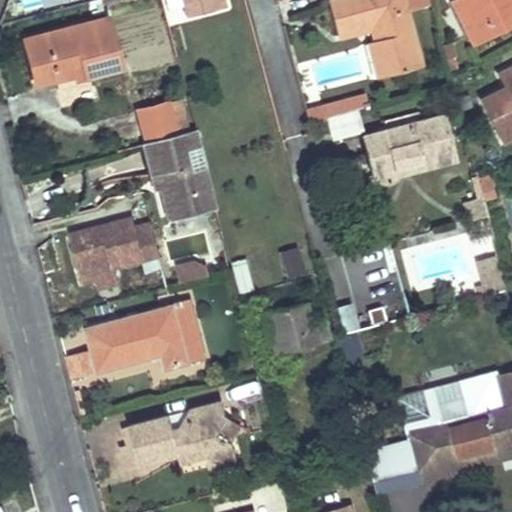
[(223,0),(181,0),(185,15),(225,5),(223,0)]
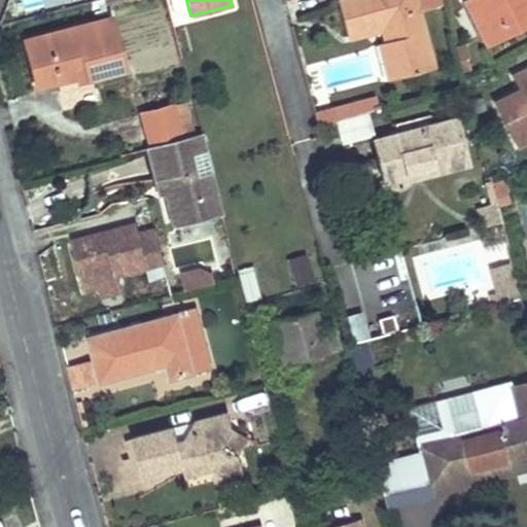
[(416,0),(339,0),(349,34),(385,25),(388,39),(399,76),(434,67),(416,0)]
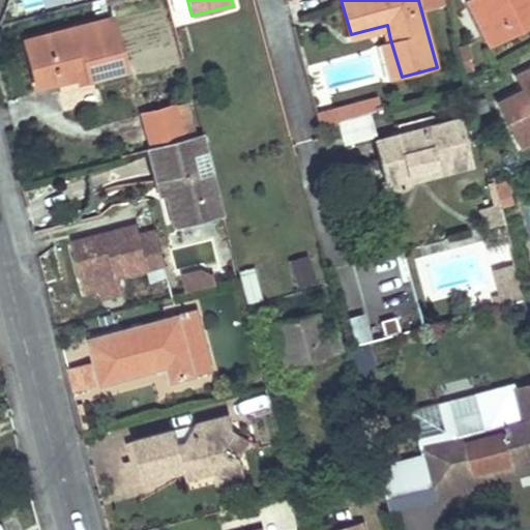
[(529,0),(466,0),(489,42),(529,21),(529,0)]
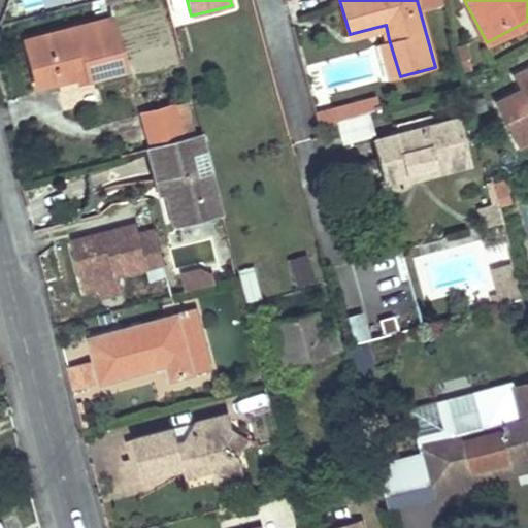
[(108,17),(26,38),(38,85),(88,72),(90,78),(122,69),(108,17)]
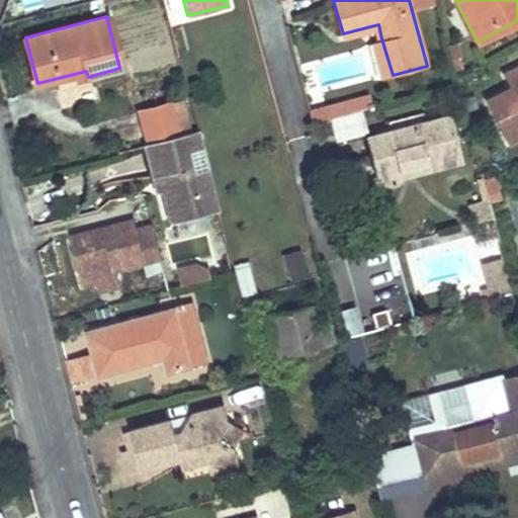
[(393,75),(381,38),(368,41),(378,79),(393,75)]
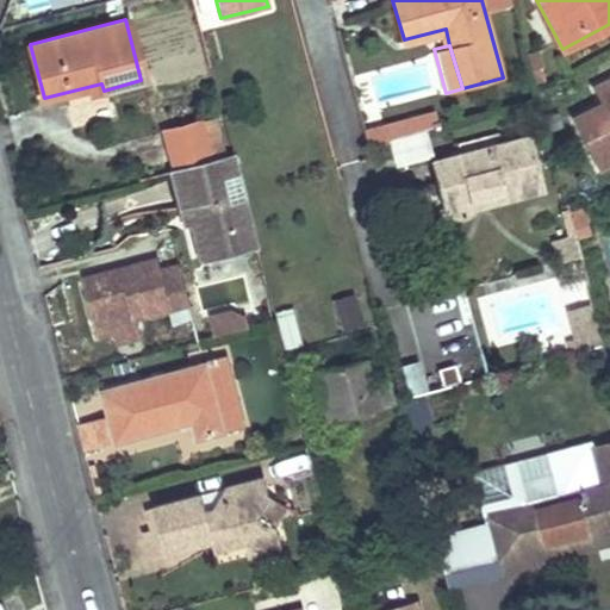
[(604,101),(573,118),(599,166),(609,160),(609,78),(596,86),(604,101)]
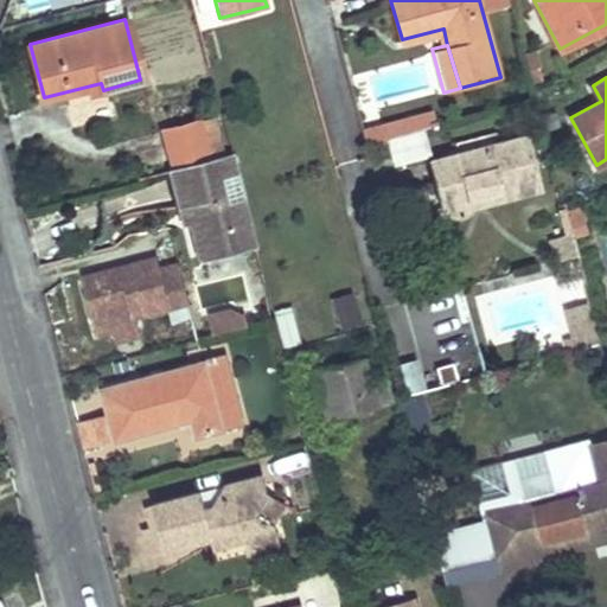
[(360,123),(364,142),(384,139),(388,163),(432,155),(425,113),(360,123)]
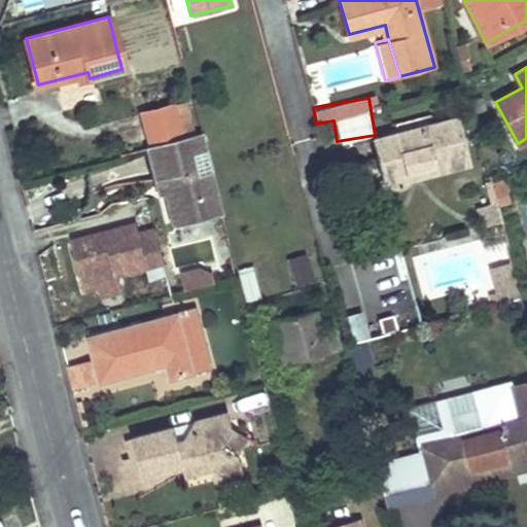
[(173,105),(141,113),(149,145),(182,136),(173,105)]
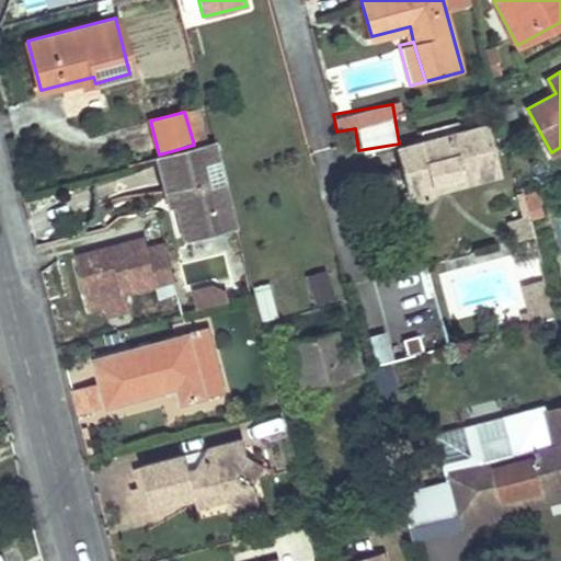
[(489,124),(404,147),(410,168),(403,169),(410,190),(410,193),(411,195),(412,198),(414,199),(415,202),(418,203),(421,204),(424,205),(426,205),(430,205),(432,204),(434,203),(435,201),(437,199),(438,197),(441,193),(439,190),(436,181),(448,178),(450,186),(502,172),(489,124)]
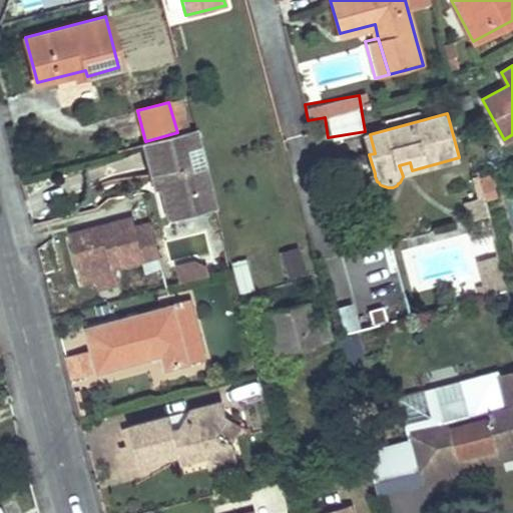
[(145,141),(142,142),(150,173),(157,172),(160,186),(161,189),(207,176),(194,128),(177,132),(145,141)]
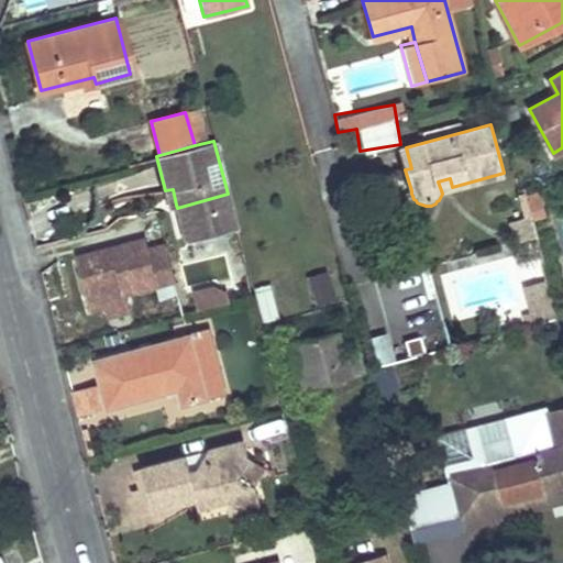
[(450,178),(438,181),(441,190),(452,187),(450,178)]
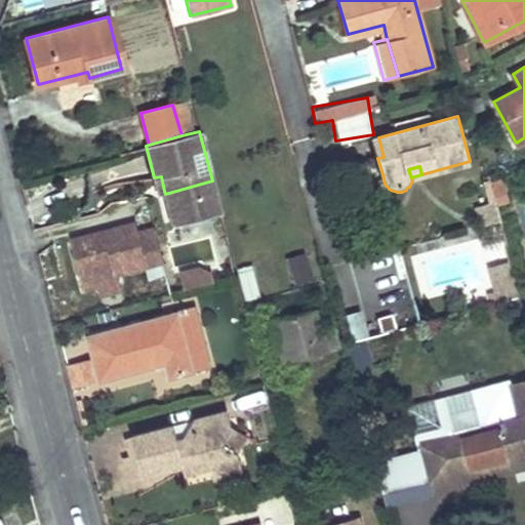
[(154,177),(157,193),(164,191),(161,176),(154,177)]
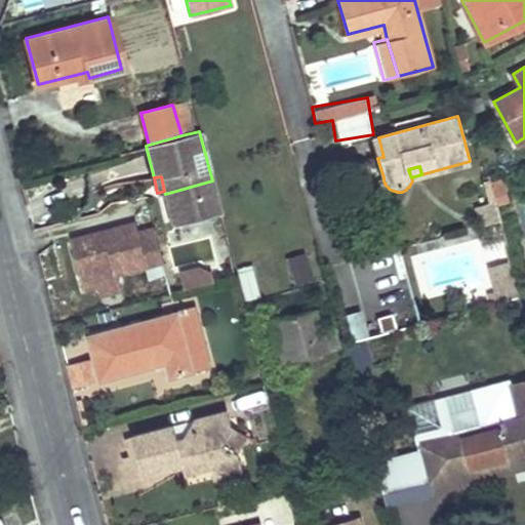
[(212,180),(165,194),(167,203),(199,219),(220,213),(212,180)]
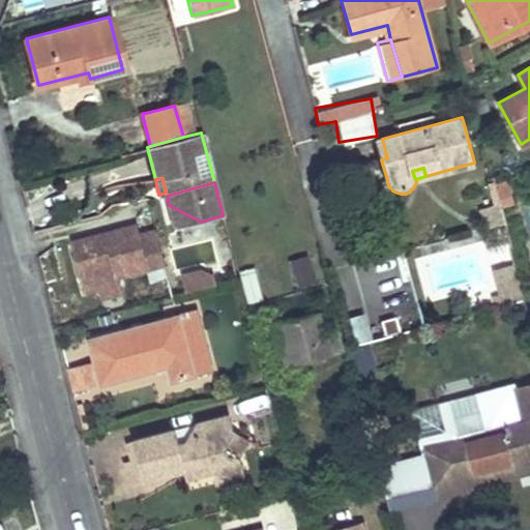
[(504,224),(496,194),(481,198),(489,228),(504,224)]
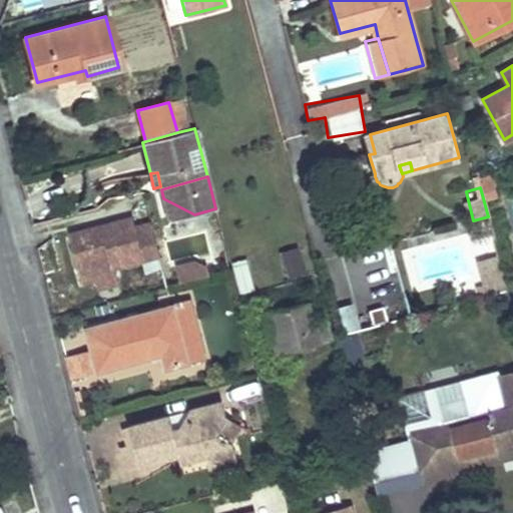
[(163,198),(167,221),(194,214),(163,198)]
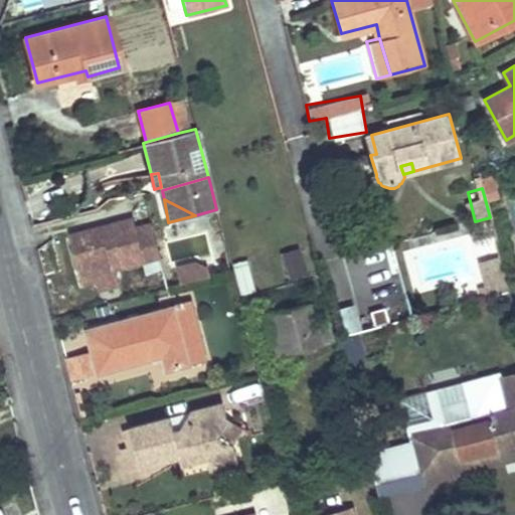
[(134,218),(70,235),(79,268),(111,260),(114,268),(160,256),(151,222),(137,226),(134,218)]
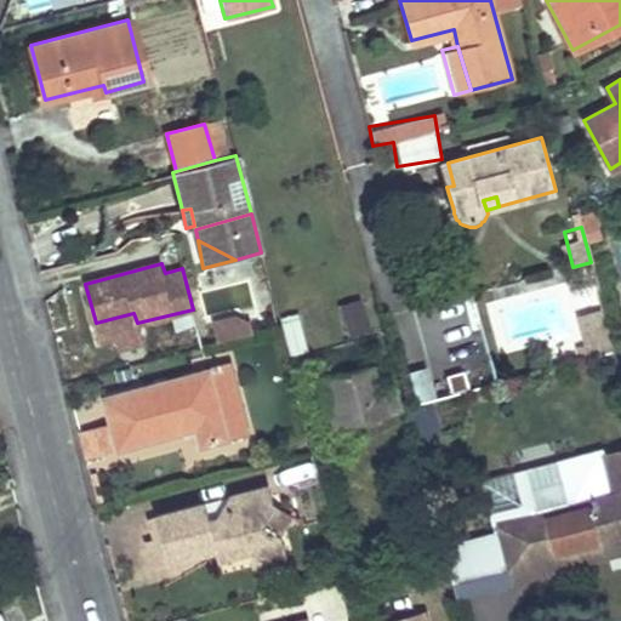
[(346,334),(366,329),(359,298),(339,303),(346,334)]
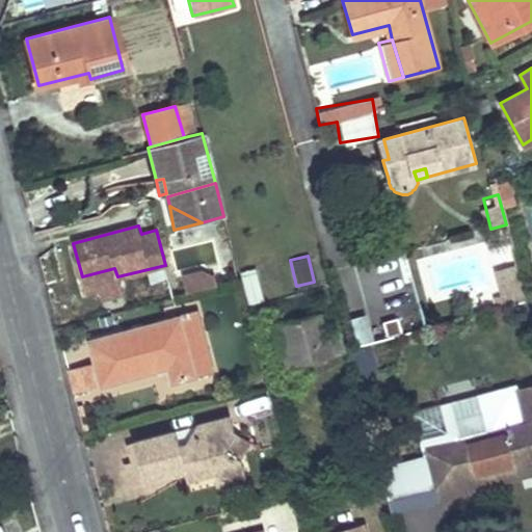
[(515,265),(496,269),(502,299),(523,295),(515,265)]
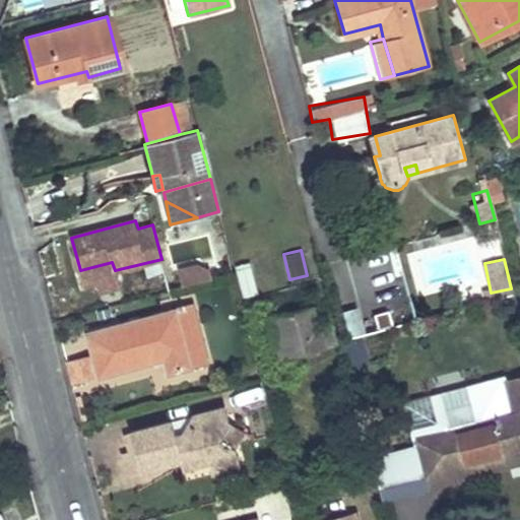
[(235,265),(242,296),(257,293),(249,262),(235,265)]
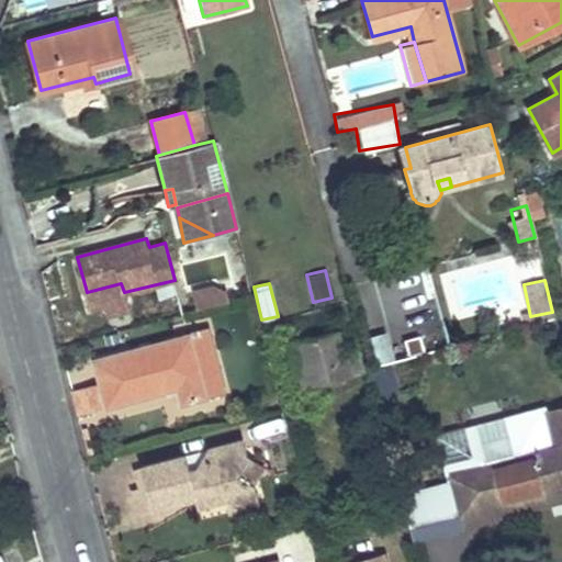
[(220,287),(194,293),(199,308),(231,300),(229,294),(220,287)]
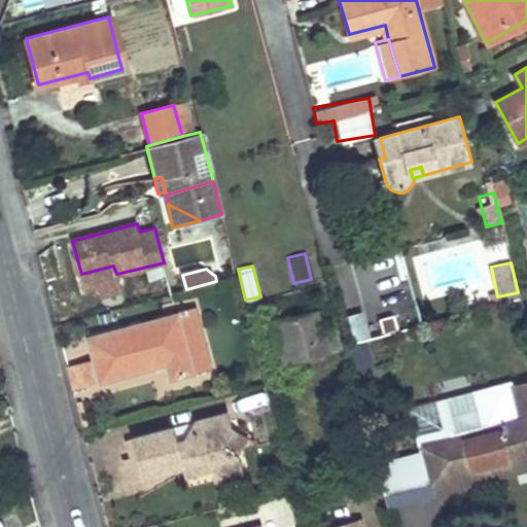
[(315,309),(276,320),(287,363),(341,349),(336,328),(321,330),(315,309)]
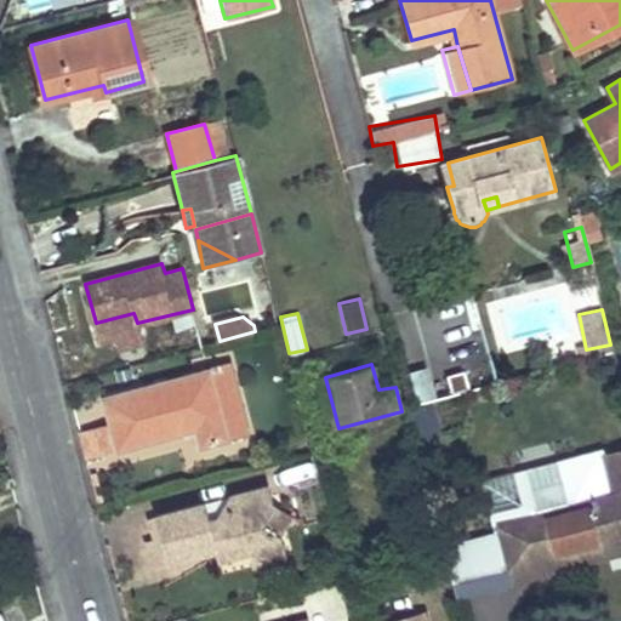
[(211,370),(189,376),(208,445),(229,438),(211,370)]
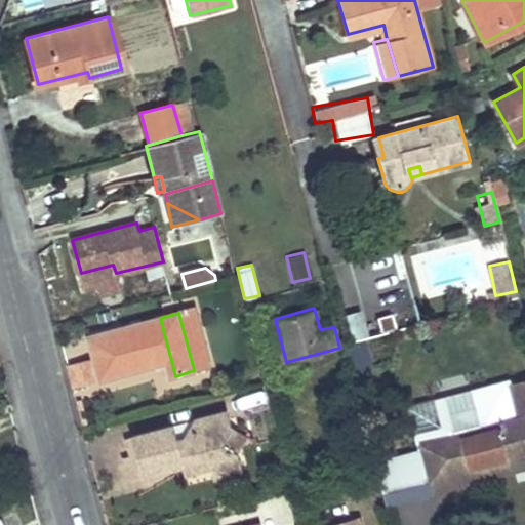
[(160,318),(90,336),(102,380),(167,363),(171,377),(175,376),(160,318)]
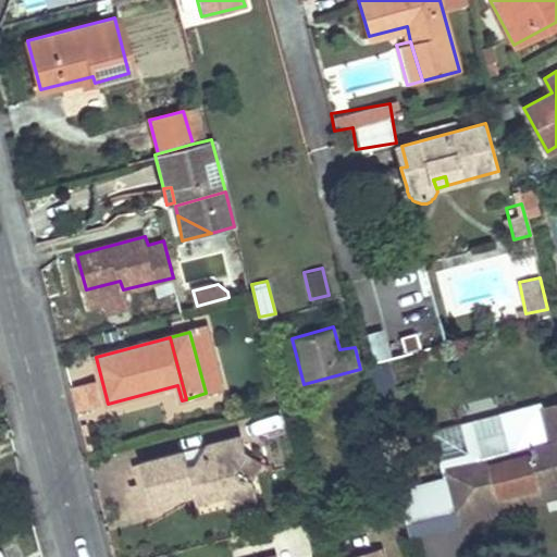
[(386,364),(368,369),(373,392),(392,387),(386,364)]
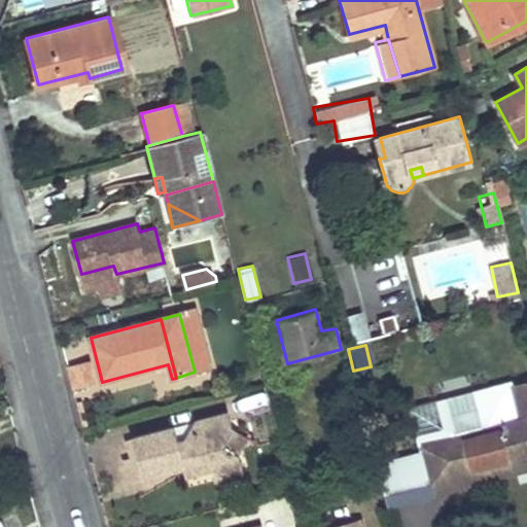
[(173,428),(132,440),(136,454),(143,479),(184,468),(183,462),(195,459),(214,471),(216,481),(244,473),(239,455),(224,446),(233,431),(229,414),(196,422),(185,442),(177,444),(173,428)]
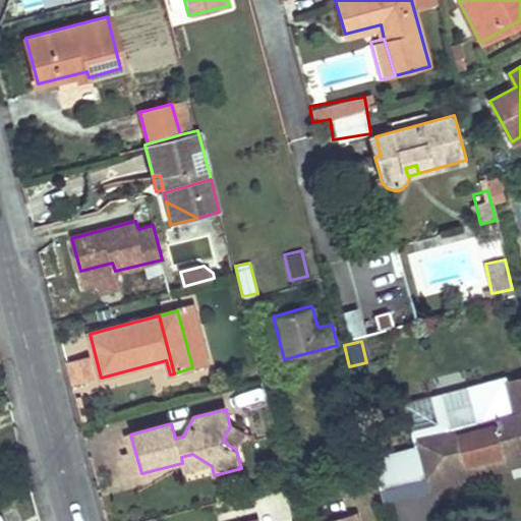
[(520,443),(514,415),(418,441),(419,447),(441,441),(449,472),(520,454),(520,443)]
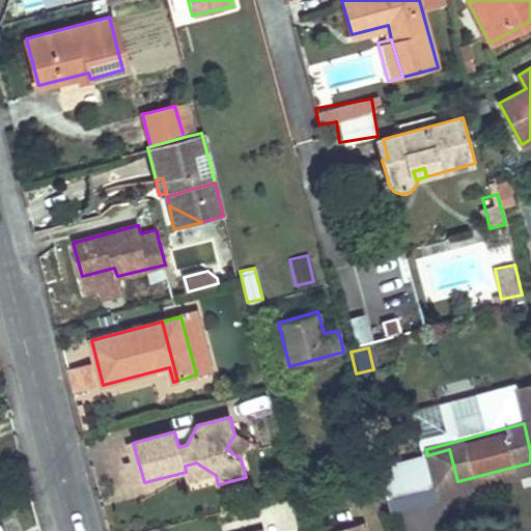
[(226,449),(241,458),(249,443),(234,435),(226,449)]
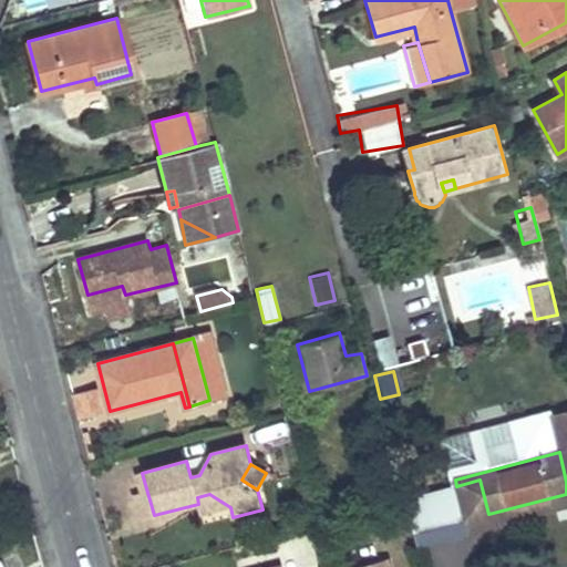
[(480,480),(456,486),(465,521),(488,514),(480,480)]
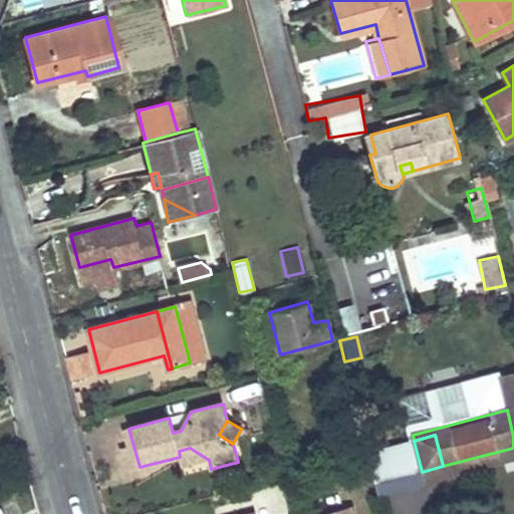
[(140,467),(133,443),(116,447),(122,471),(140,467)]
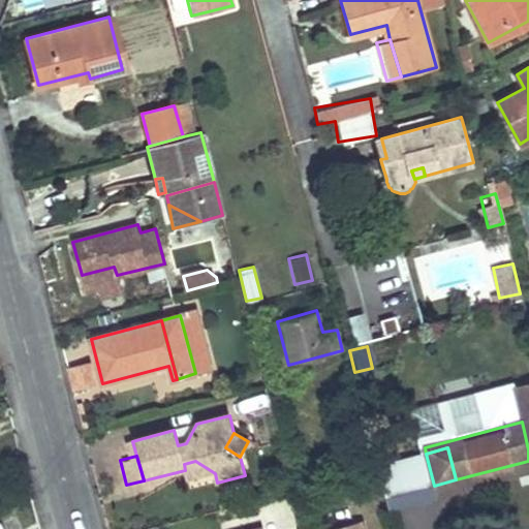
[(184,464),(185,470),(187,480),(215,473),(195,461),(184,464)]
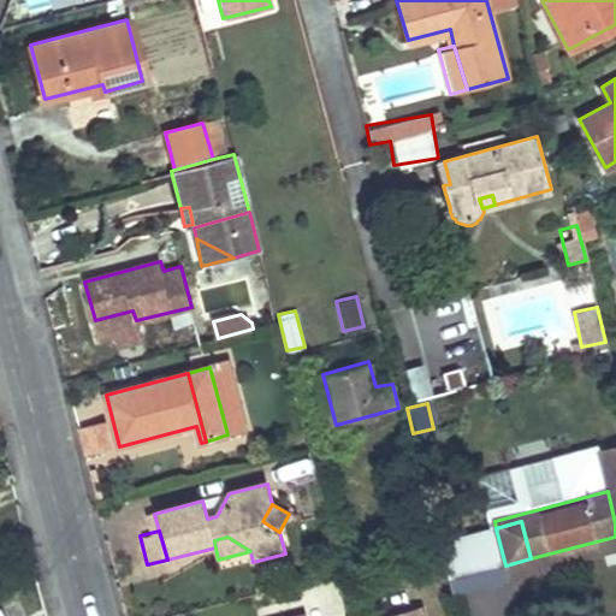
[(424,615),(422,605),(381,615),(424,615)]
